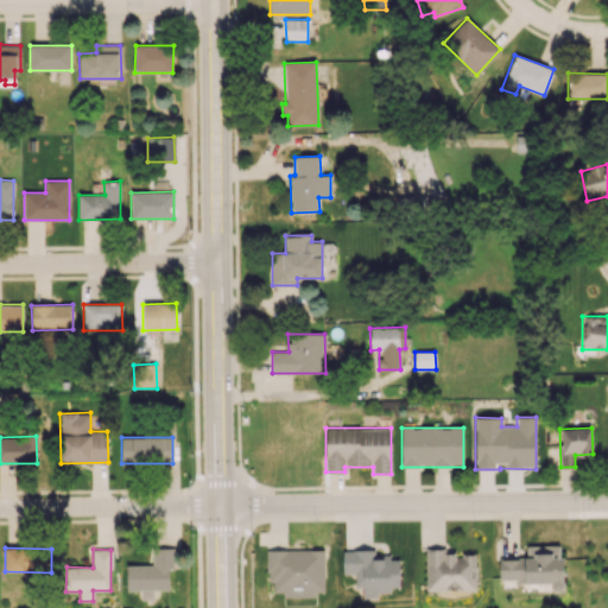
[(526,549),(558,549),(558,561),(562,562),(562,591),(559,595),(551,595),(549,590),(549,584),(524,586),(523,581),(498,582),(498,562),(527,561),(526,553),(526,549)]
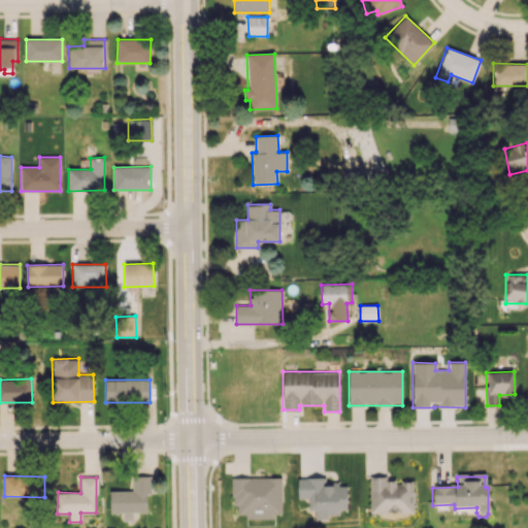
[(282,477),(233,477),(233,517),(282,517),(282,477)]
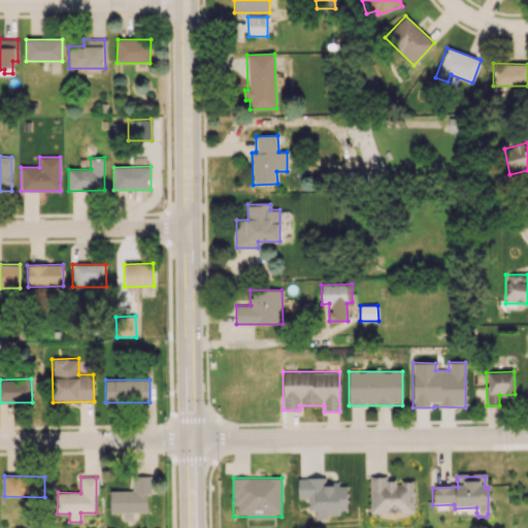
[(298,499),(308,499),(308,510),(316,510),(316,519),(328,519),(328,513),(347,513),(347,484),(326,484),(326,477),(297,479),(298,499)]
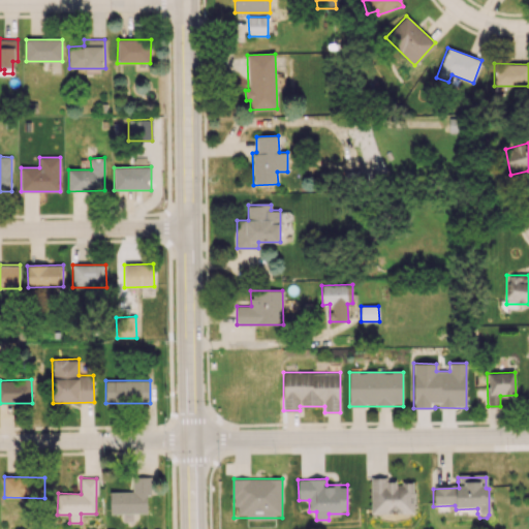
[(110,492),(111,515),(149,514),(149,479),(132,480),(132,492),(110,492)]
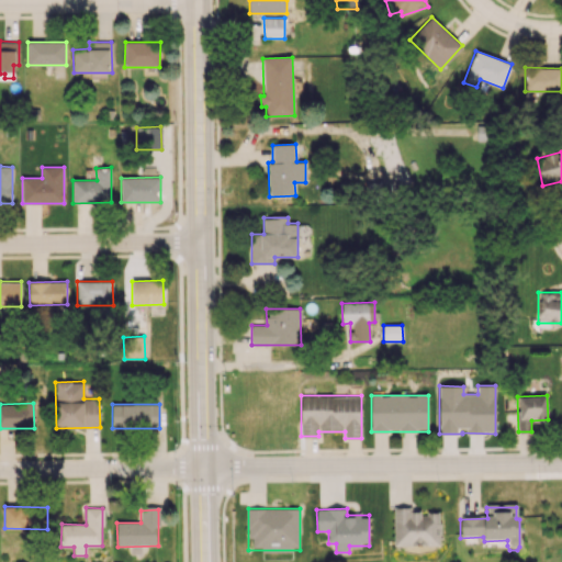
[(439,510),(393,512),(394,547),(440,546),(439,510)]
